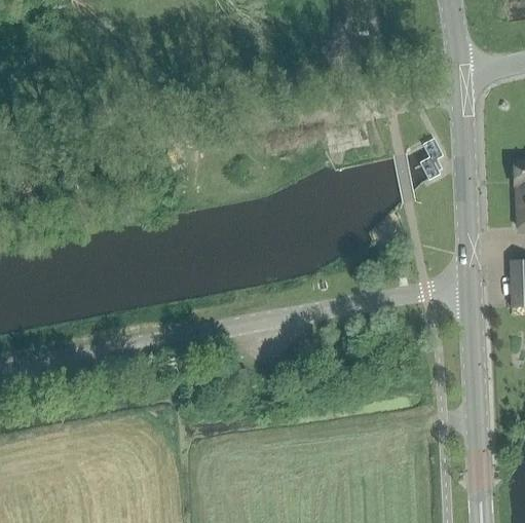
[(428,156),(418,161),(419,163),(420,164),(426,177),(427,179),(428,179),(440,173),(434,161),(438,159),(436,157),(442,153),(434,137),(422,143),(422,144),(423,145),(428,156)]
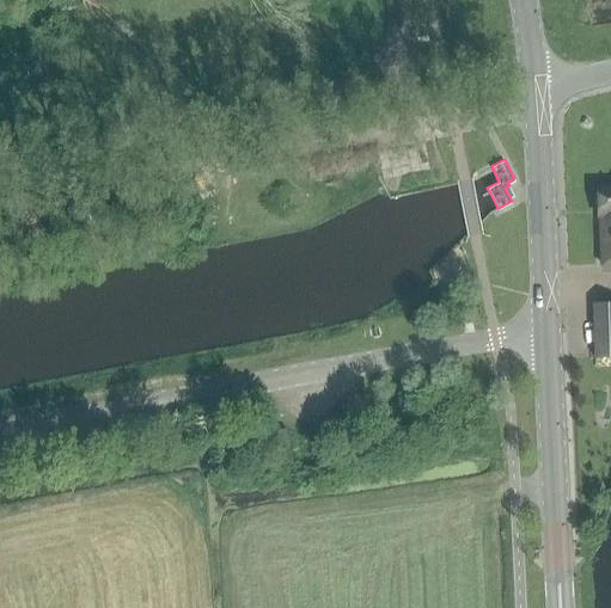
[(596,200),(598,201),(599,214),(600,214),(602,263),(610,262),(610,185),(599,185),(599,190),(596,191),(596,200)]
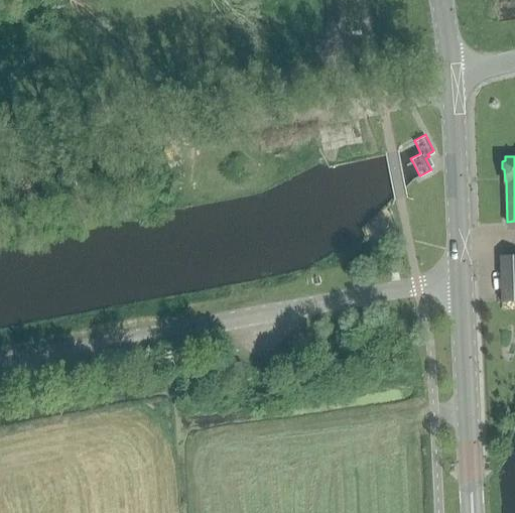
[(514,253),(499,254),(501,300),(514,299),(514,253)]
